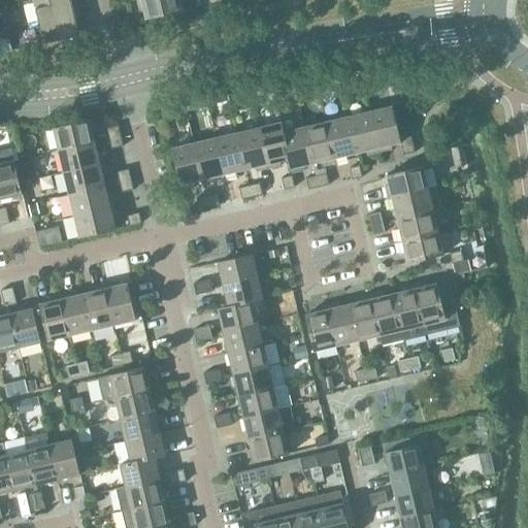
[(33,0),(38,22),(78,11),(75,0),(72,0),(71,0),(70,0),(33,0)]
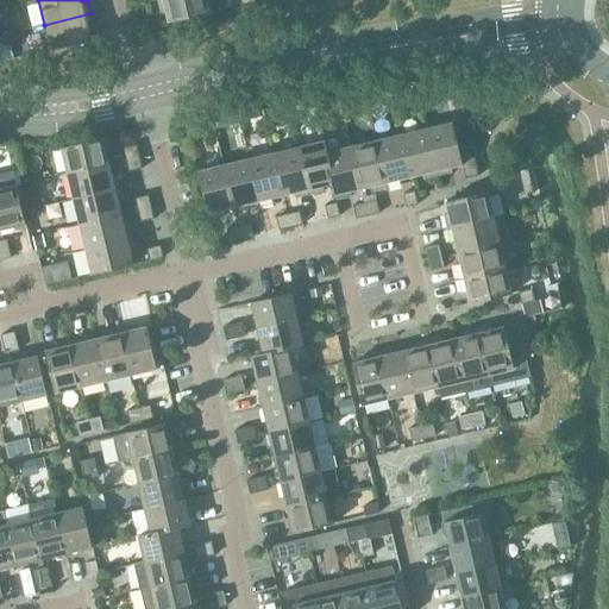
[(207,0),(158,0),(162,12),(165,11),(169,23),(211,13),(207,0)]
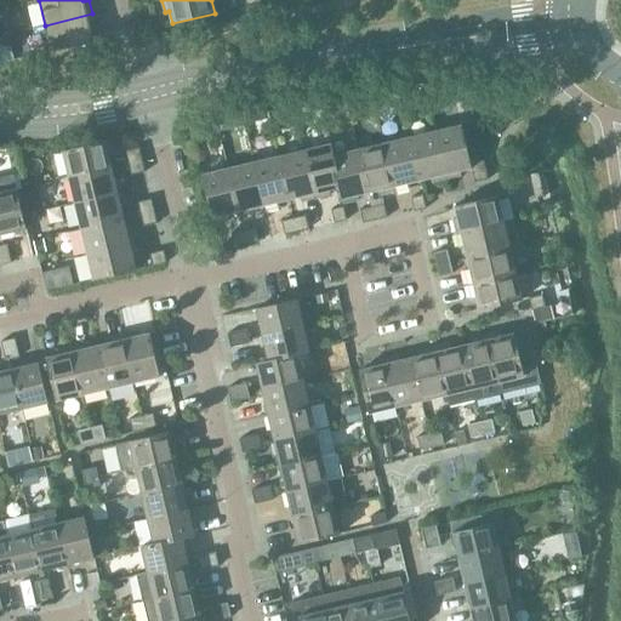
[(92,13),(45,26),(51,51),(93,41),(91,29),(96,28),(92,13)]
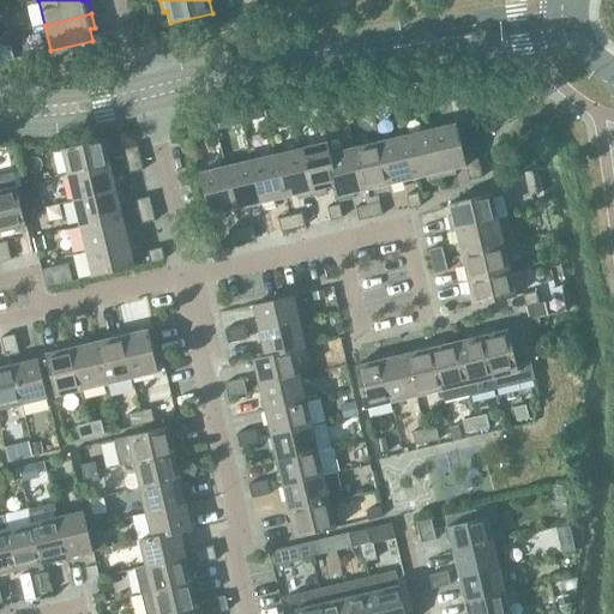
[(7,34),(0,35),(0,47),(11,46),(7,34)]
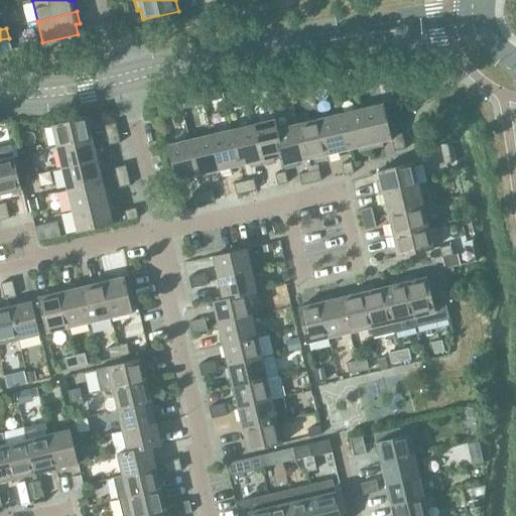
[(199,94),(180,98),(182,109),(202,105),(199,94)]
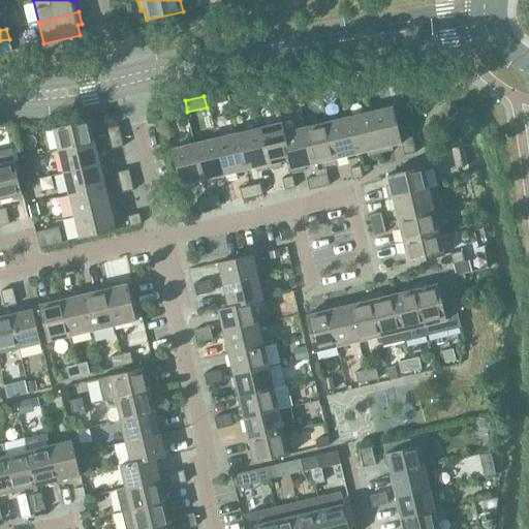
[(393,106),(370,112),(380,152),(393,149),(392,145),(401,143),(399,135),(400,134),(393,106)]
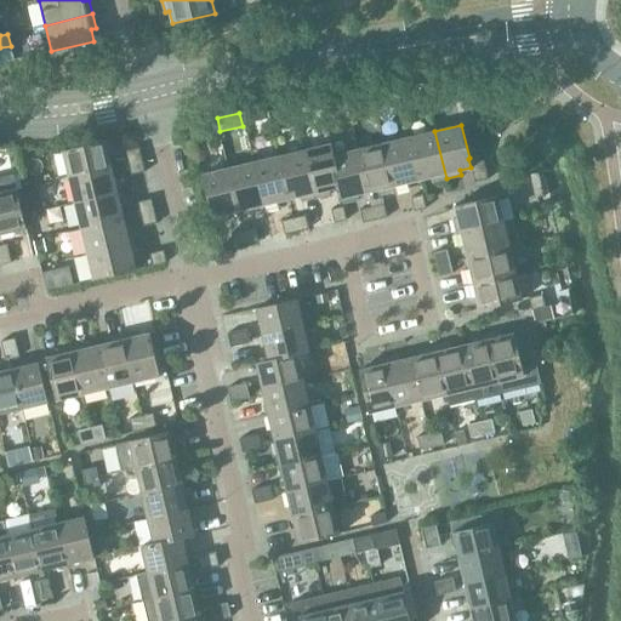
[(434,131),(409,137),(420,180),(431,177),(432,182),(446,178),(434,131)]
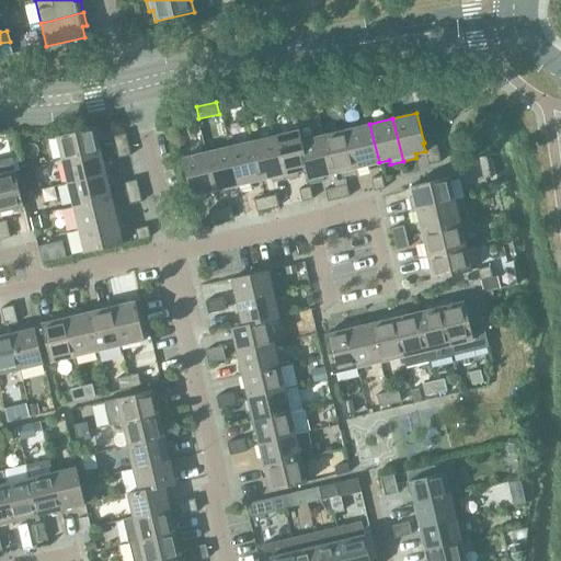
[(369,124),(346,129),(357,172),(370,169),(369,164),(379,162),(369,124)]
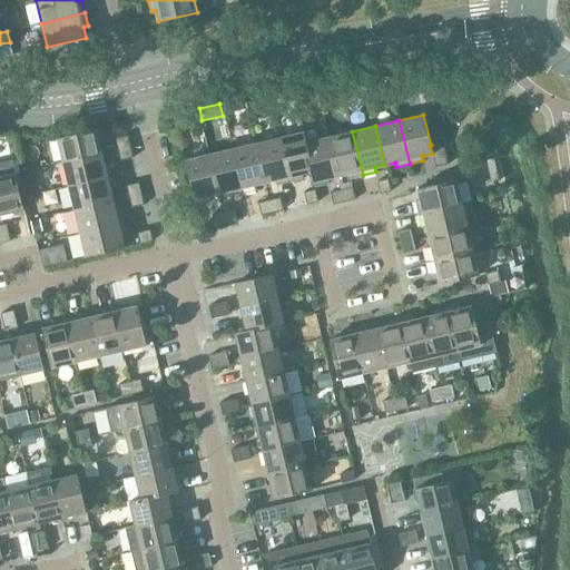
[(58,138),(64,163),(102,154),(100,144),(104,143),(100,128),(58,138)]
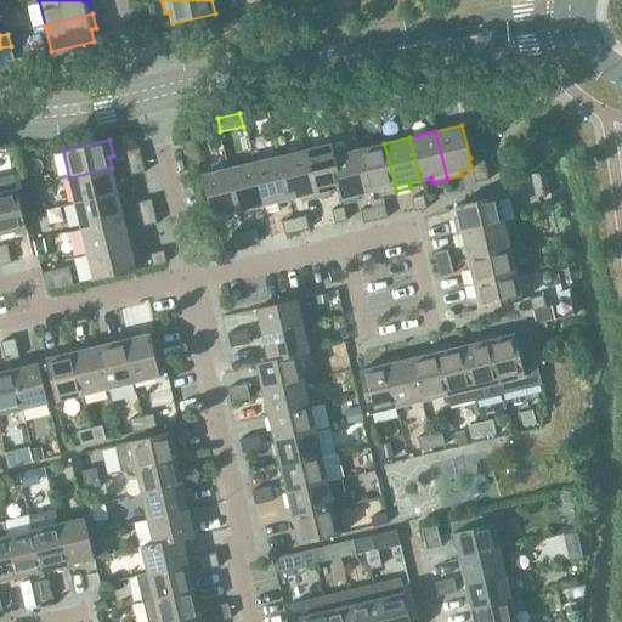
[(384,143),(358,150),(369,192),(380,190),(382,194),(396,191),(384,143)]
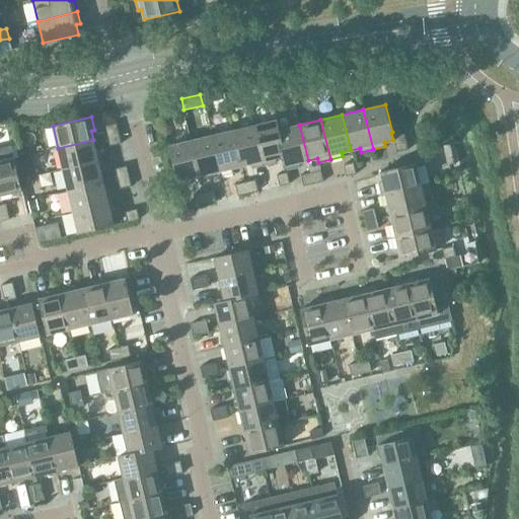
[(277,121),(254,126),(264,165),(276,162),(275,158),(283,156),(284,156),(278,131),(279,130),(277,121)]
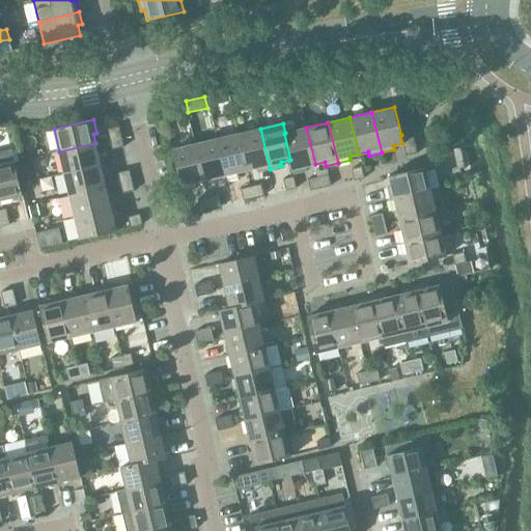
[(107,130),(110,139),(121,136),(119,127),(107,130)]
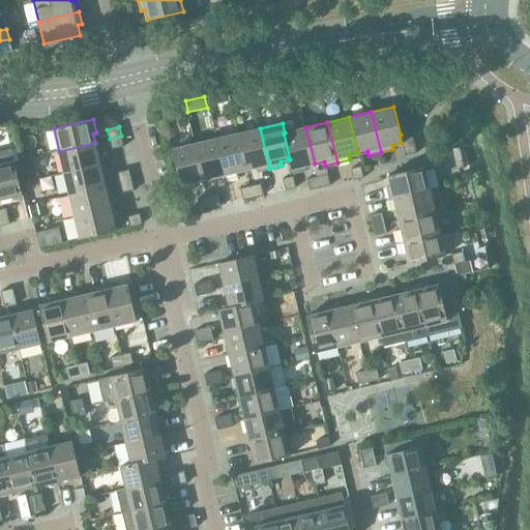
[(305,127),(285,133),(284,134),(290,159),(289,159),(292,173),(305,170),(304,166),(315,164),(305,127)]
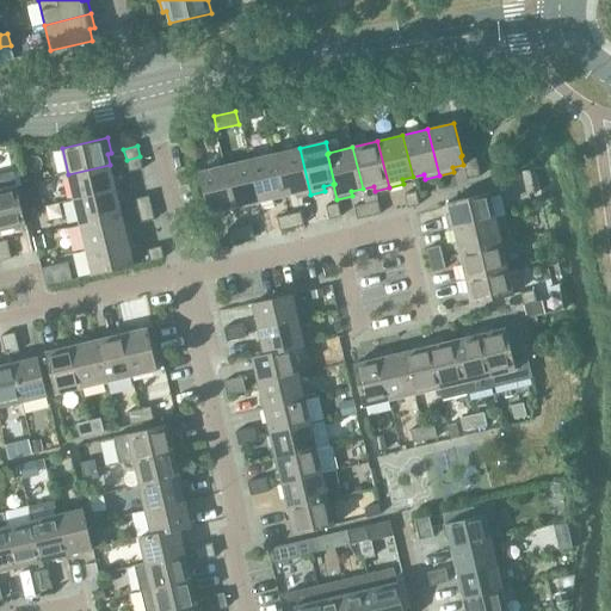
[(300,148),(275,154),(284,196),(295,193),(296,198),(310,195),(300,148)]
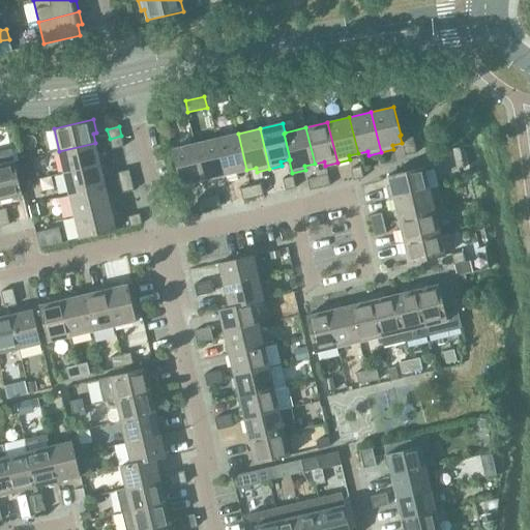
[(401,135),(400,136),(402,143),(403,145),(414,143),(412,133),(401,135)]
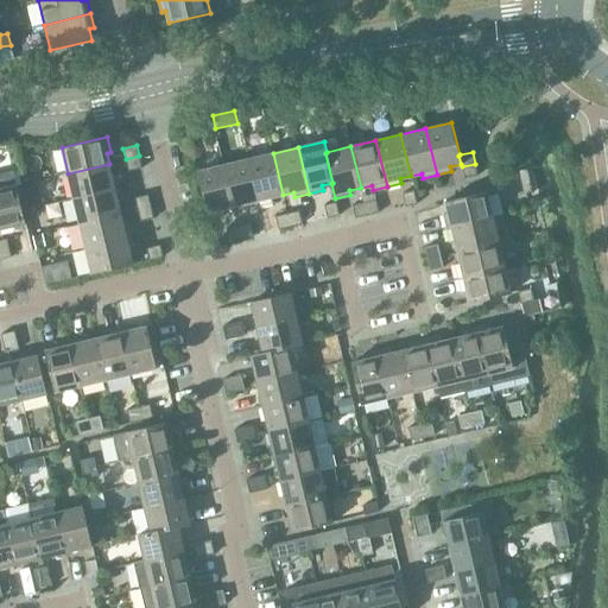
[(273,153),(248,159),(259,206),(273,202),(272,197),(283,195),(273,153)]
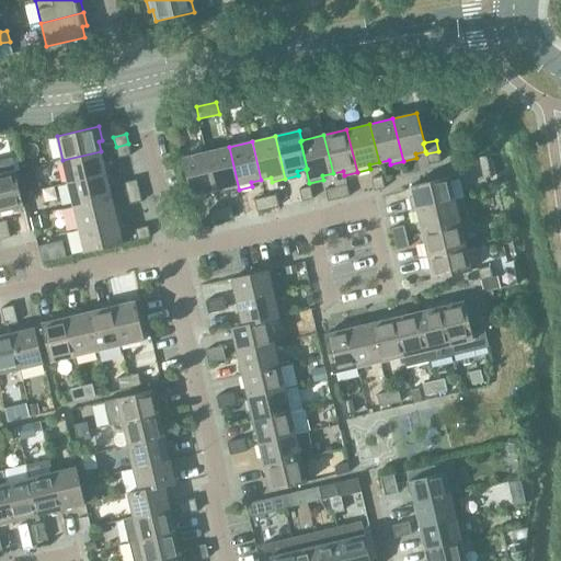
[(128,144),(116,147),(118,159),(130,156),(128,144)]
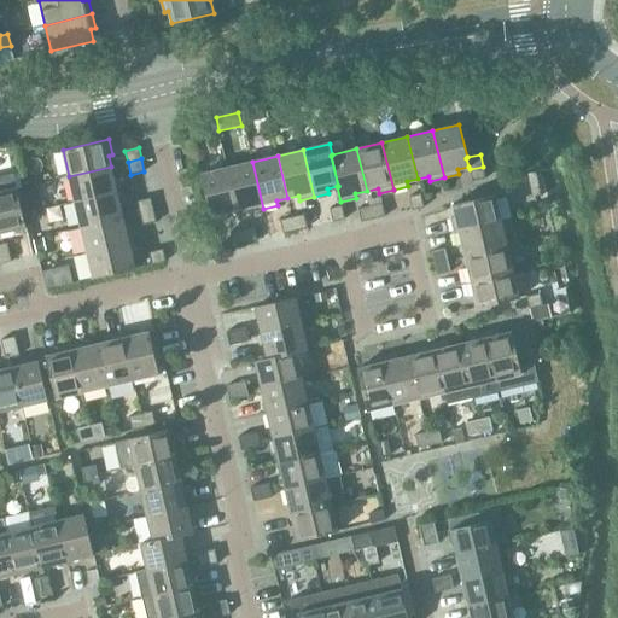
[(252,162),(227,168),(237,210),(248,208),(249,213),(263,209),(252,162)]
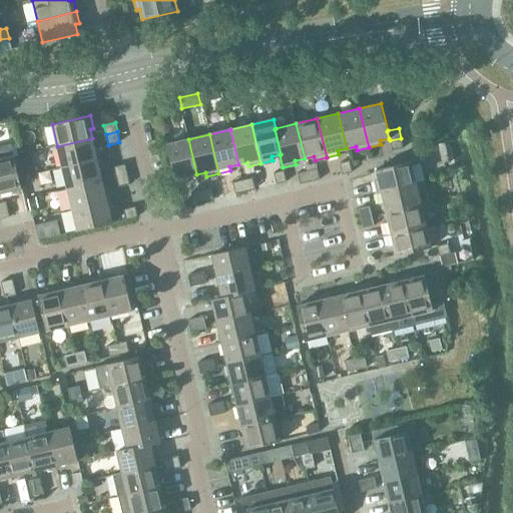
[(57,146),(62,167),(101,158),(98,146),(94,147),(92,138),(57,146)]
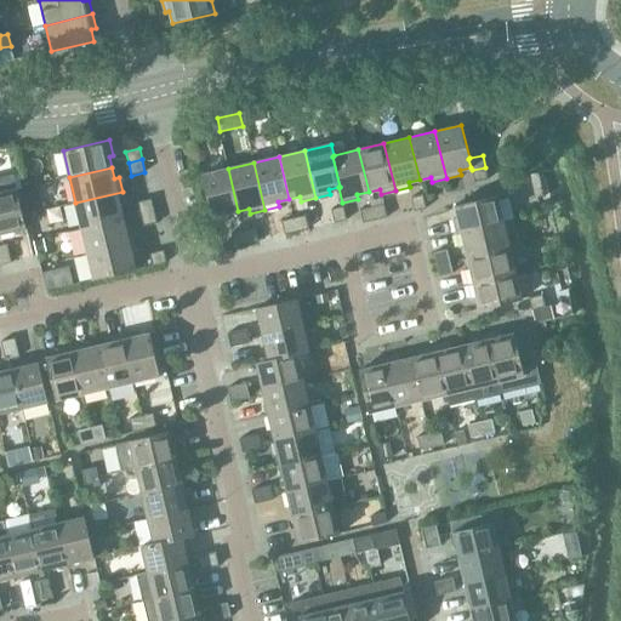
[(485,167),(472,170),(474,182),(488,180),(485,167)]
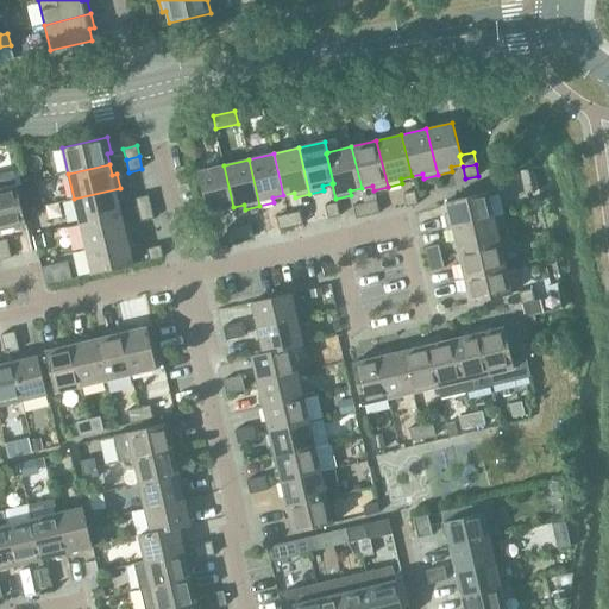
[(233,207),(224,165),(198,171),(208,218),(224,214),(223,209),(233,207)]
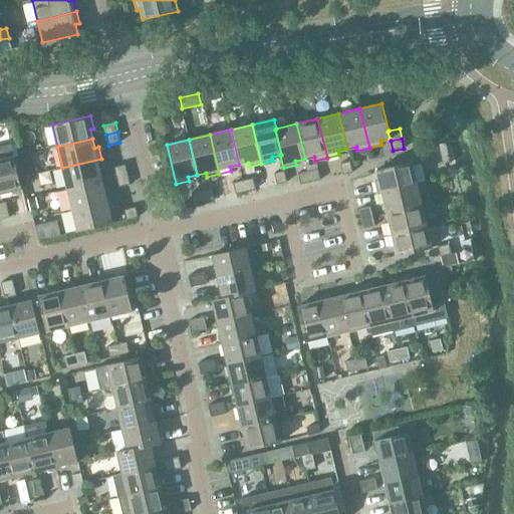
[(0,147),(0,195),(21,190),(11,145),(0,147)]
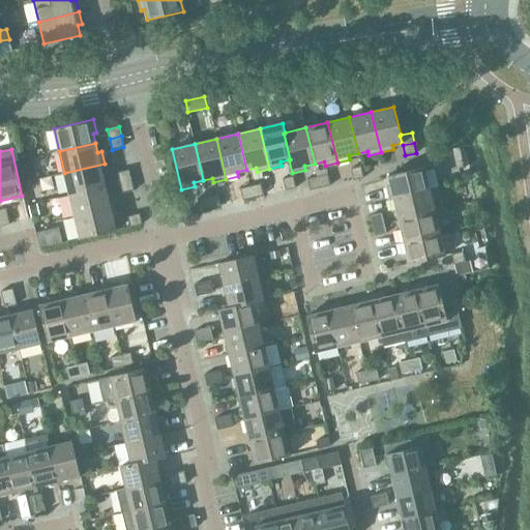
[(428,155),(430,166),(442,163),(439,152),(428,155)]
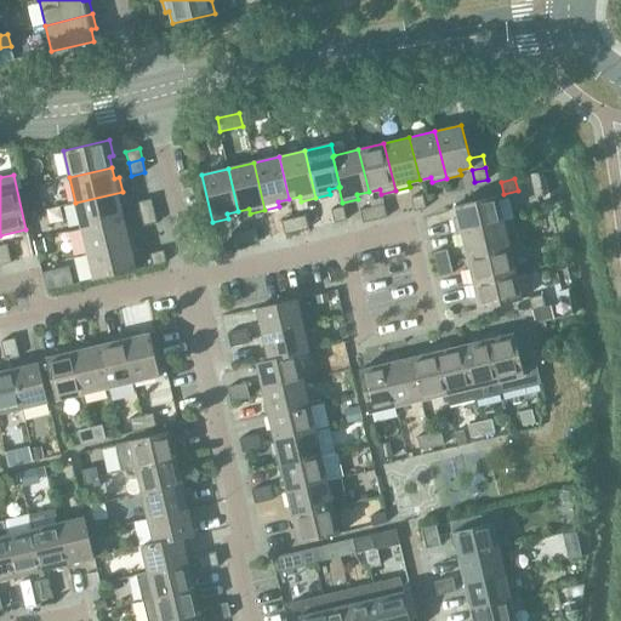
[(38,191),(22,194),(27,214),(41,210),(38,191)]
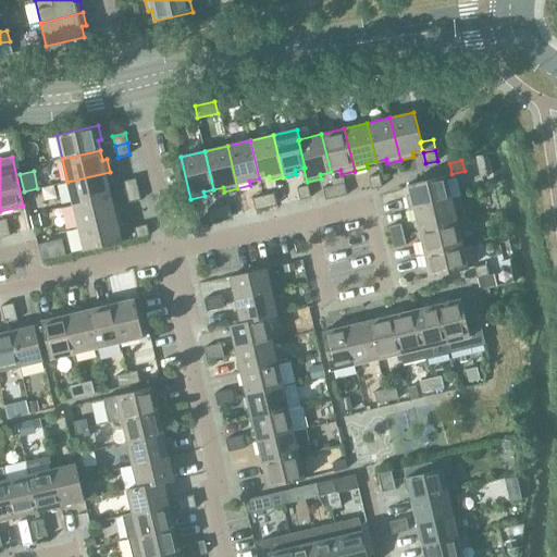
[(67,182),(73,205),(111,196),(109,186),(112,185),(110,172),(67,182)]
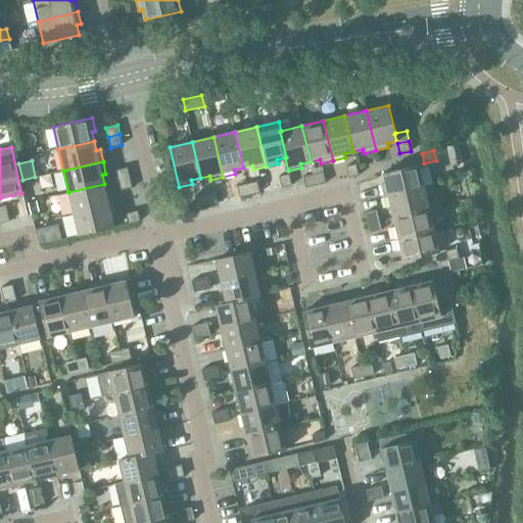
[(345,167),(348,178),(359,176),(357,163),(345,167)]
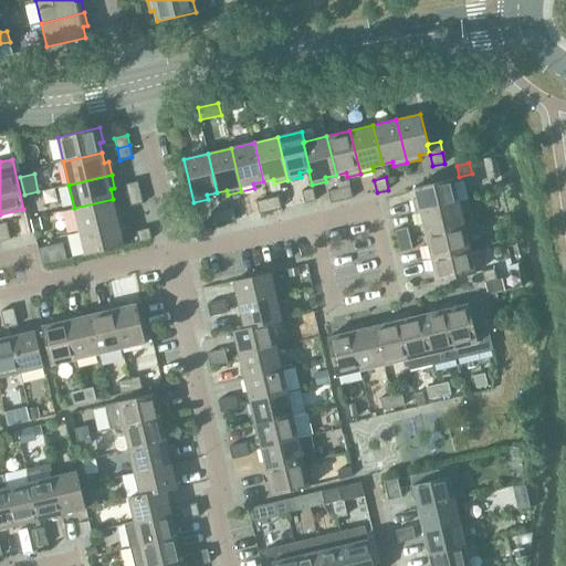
[(412,199),(416,212),(459,202),(452,178),(415,188),(417,198),(412,199)]
